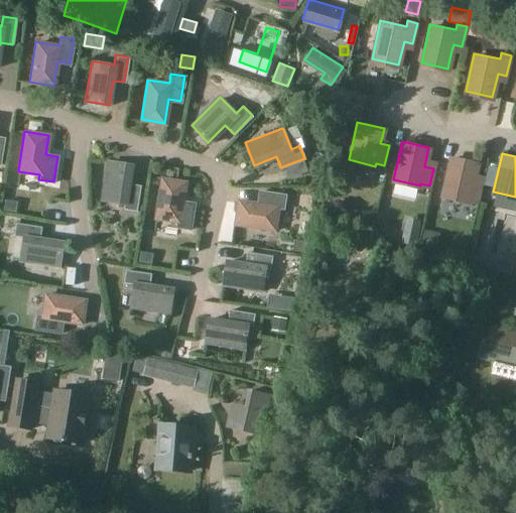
[(474,177),(476,171),(478,162),(450,156),(441,195),(469,201),(470,198),(478,200),(483,179),(474,177)]
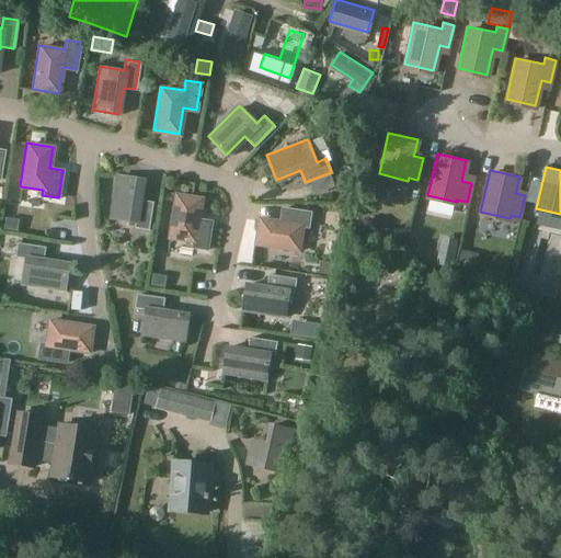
[(117,174),(110,218),(135,221),(134,227),(148,229),(152,201),(139,198),(142,178),(117,174)]
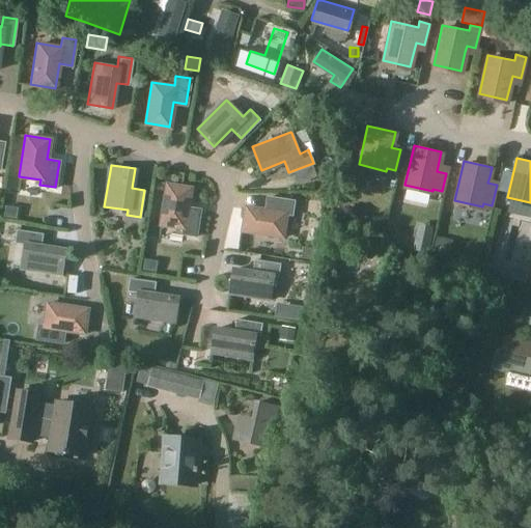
[(320,165),(318,176),(331,179),(333,168),(320,165)]
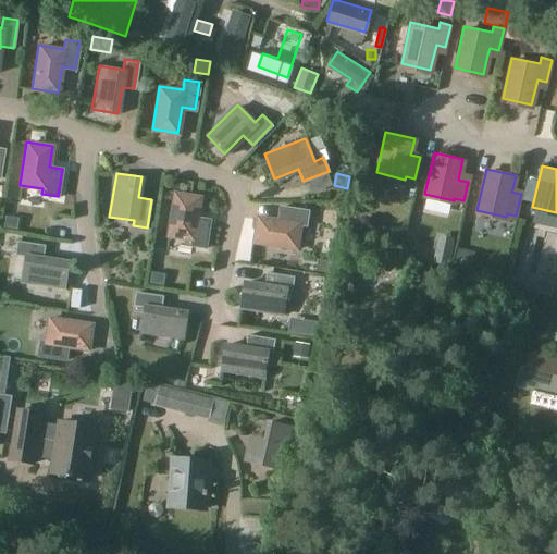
[(174,192),(166,235),(192,238),(190,244),(205,246),(209,219),(196,217),(199,195),(174,192)]
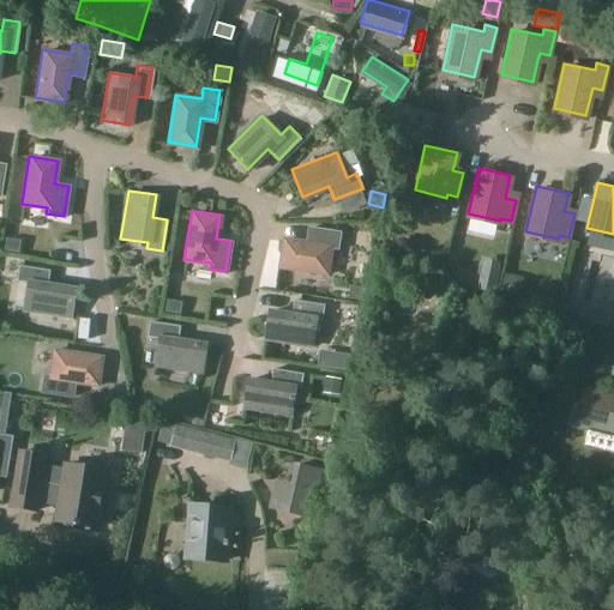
[(337,247),(337,246),(339,231),(308,227),(306,241),(283,237),(278,266),(327,272),(331,246),(337,247)]
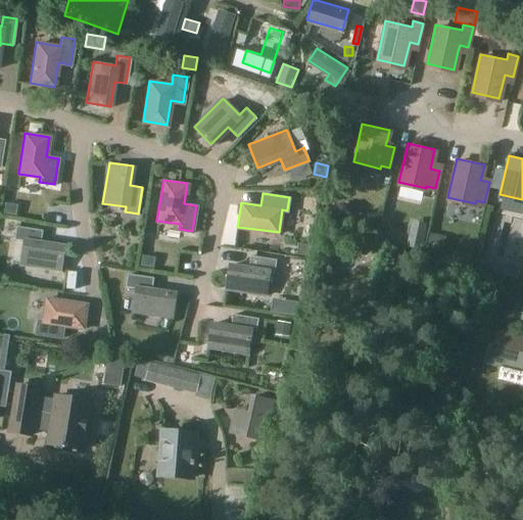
[(5,202),(4,213),(16,215),(18,204),(5,202)]
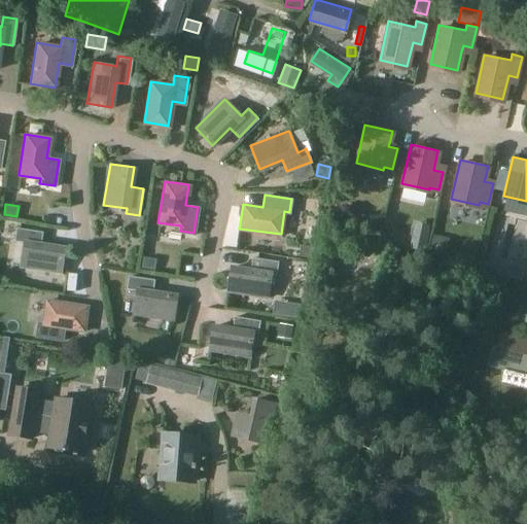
[(328,207),(325,218),(337,220),(340,209),(328,207)]
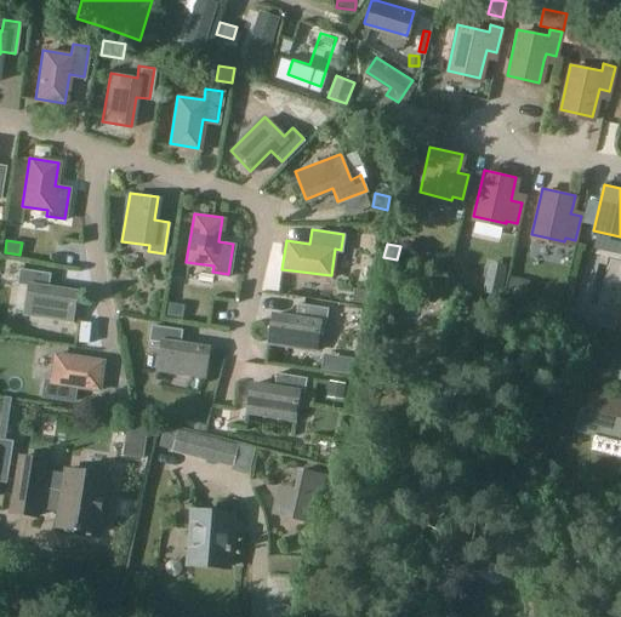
[(49,273),(18,267),(16,284),(27,285),(23,312),(70,320),(75,291),(47,286),(49,273)]
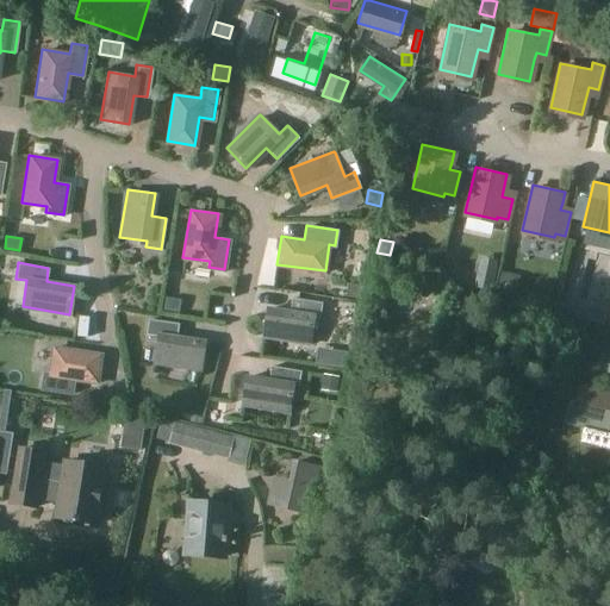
[(478,267),(474,288),(491,291),(496,270),(478,267)]
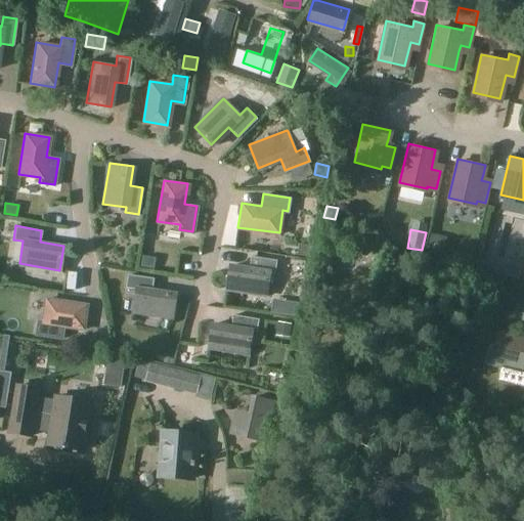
[(431,232),(427,250),(442,254),(446,235),(431,232)]
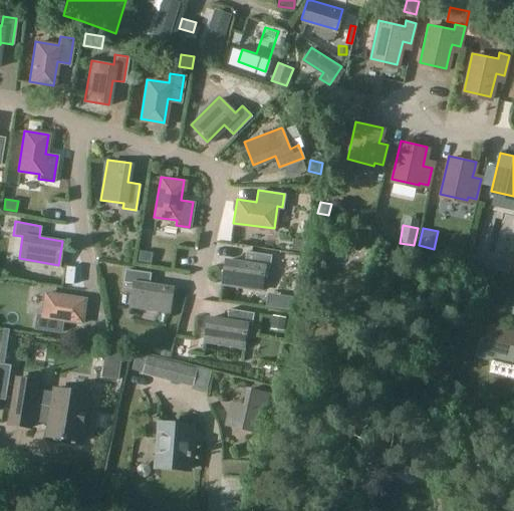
[(304,239),(293,238),(292,249),(303,250),(304,239)]
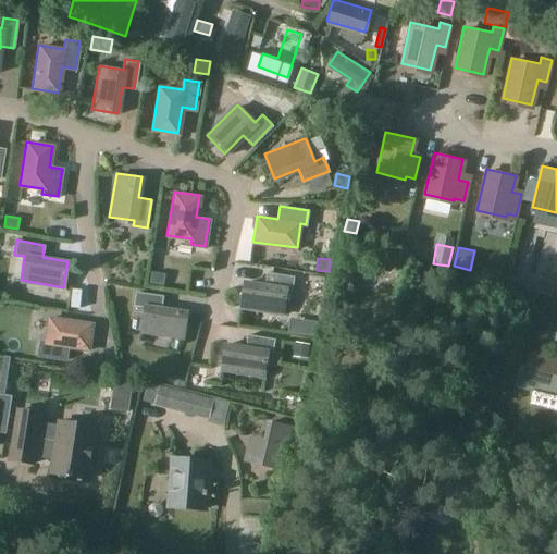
[(152,271),(150,282),(163,284),(165,273),(152,271)]
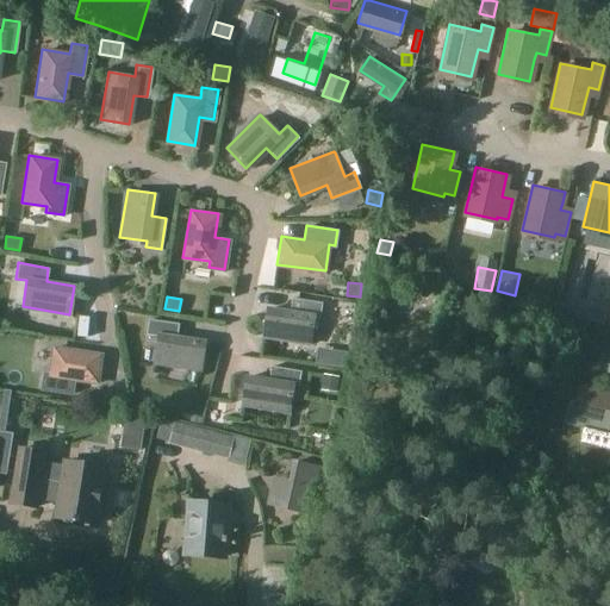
[(313,316),(319,317),(322,301),(291,297),(288,311),(267,307),(262,335),(310,342),(313,316)]
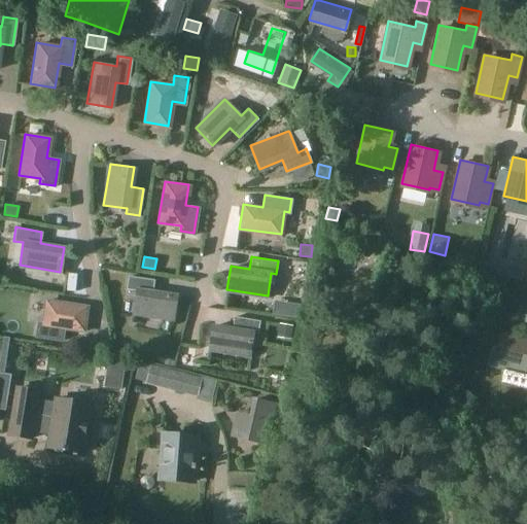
[(525,265),(512,262),(508,276),(522,279),(525,265)]
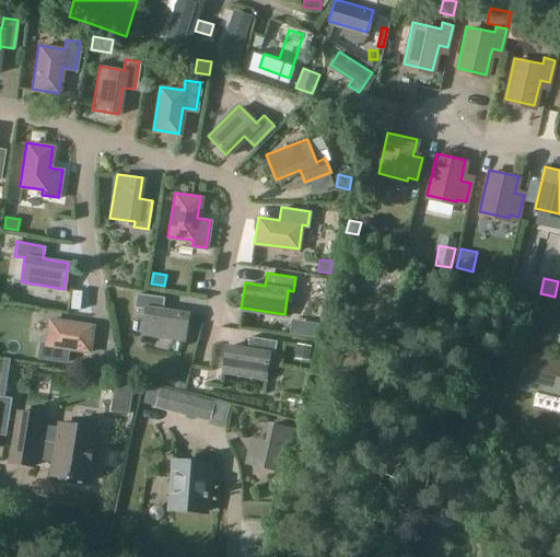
[(163,297),(136,292),(133,306),(144,309),(140,333),(184,339),(187,313),(162,310),(163,297)]
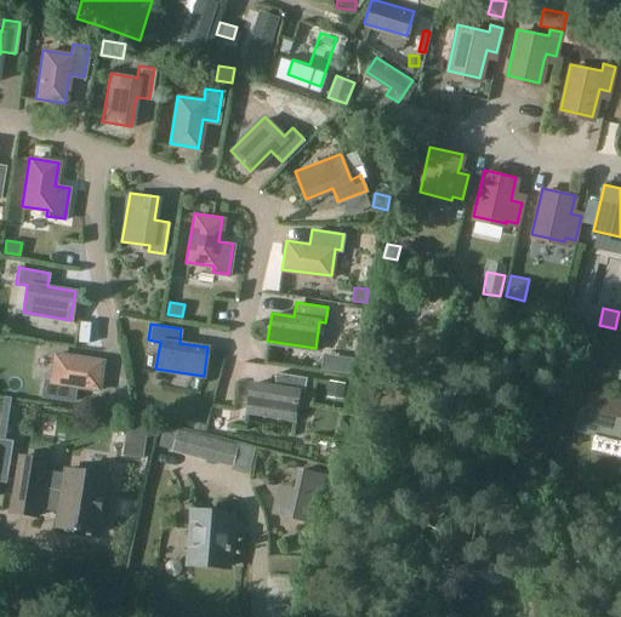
[(43,395),(74,400),(75,386),(100,389),(103,360),(55,354),(51,381),(45,380),(43,395)]
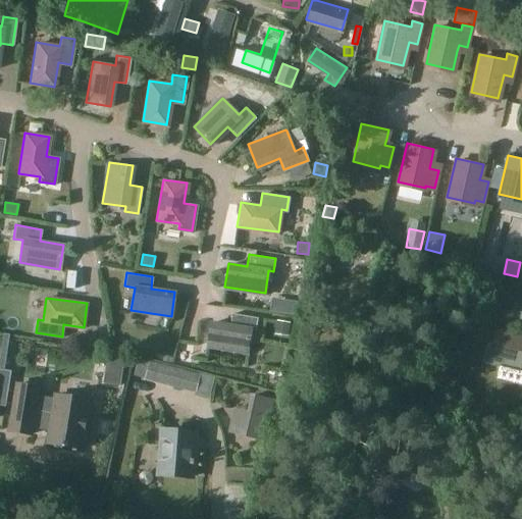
[(291,299),(289,313),(296,314),(298,301),(291,299)]
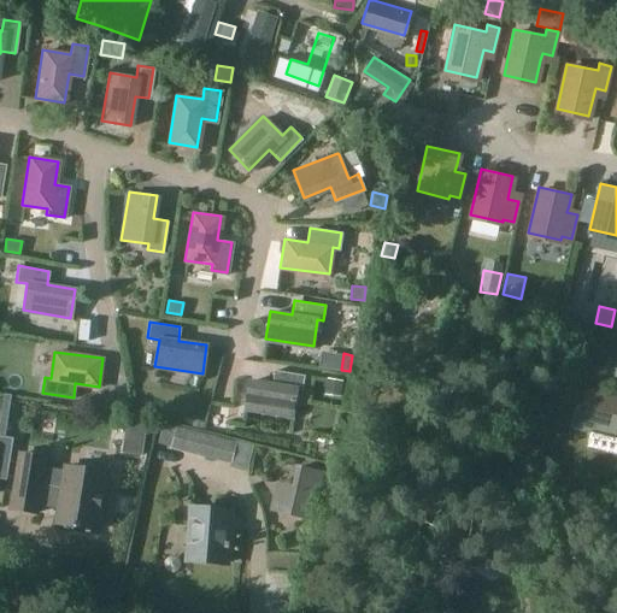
[(295,388),(301,389),(304,373),(274,369),(271,383),(248,379),(245,408),(292,416),(295,388)]
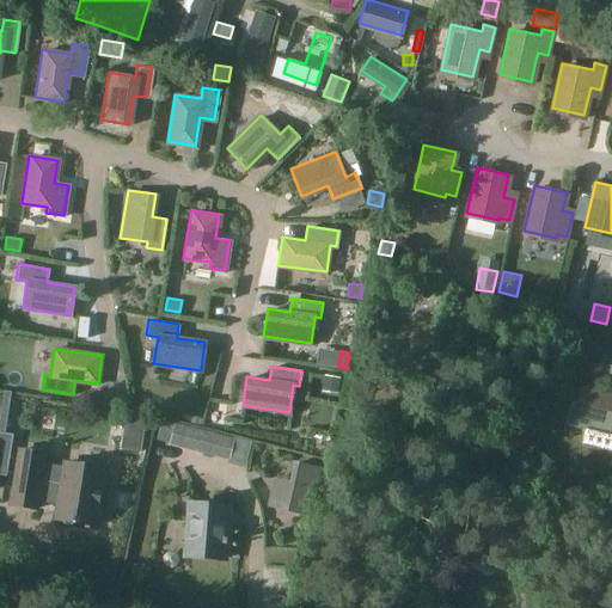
[(325,374),(323,391),(337,393),(341,376),(325,374)]
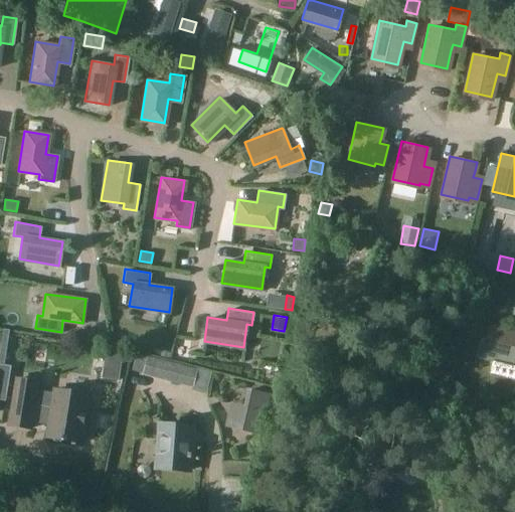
[(514,331),(489,326),(486,338),(497,340),(493,360),(491,370),(514,375),(514,331)]
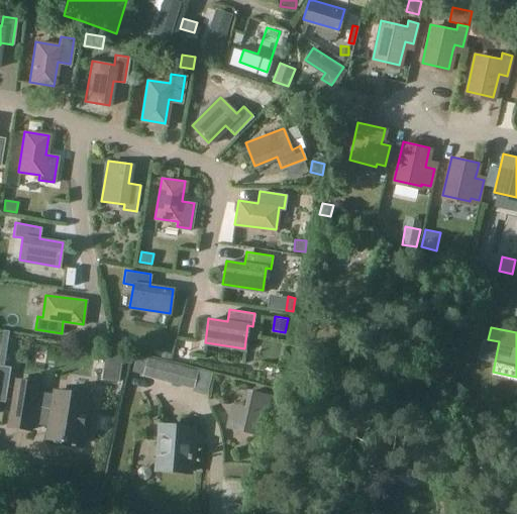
[(147,356),(143,375),(193,387),(194,384),(198,370),(147,356)]
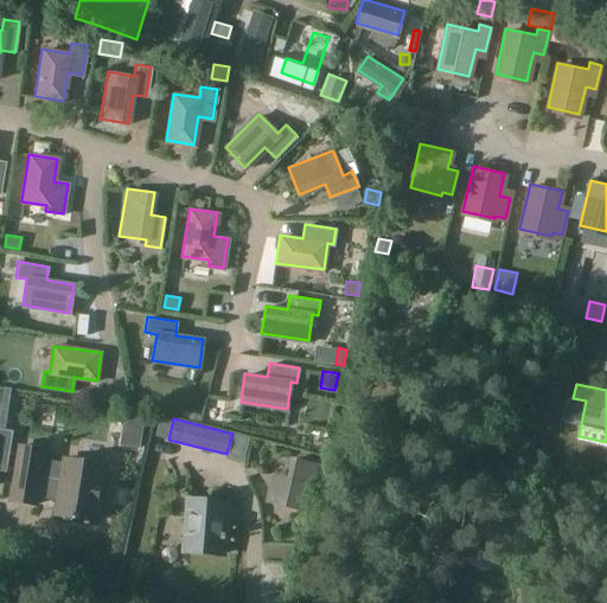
[(0,459),(10,461),(14,431),(0,428),(0,459)]
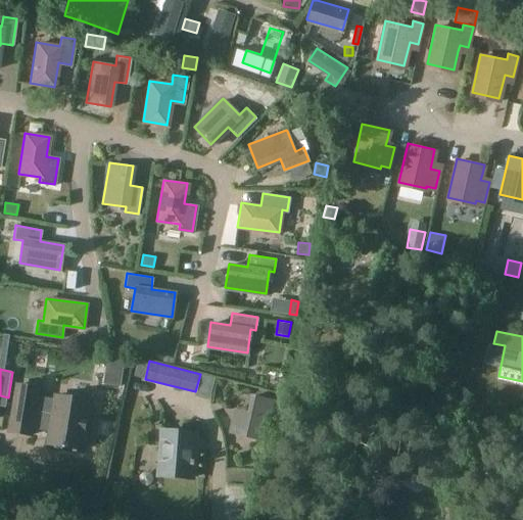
[(11,431),(33,434),(34,424),(52,427),(50,443),(85,448),(88,432),(92,431),(95,428),(96,423),(94,419),(90,417),(92,400),(57,395),(56,399),(38,396),(40,387),(18,384),(11,431)]
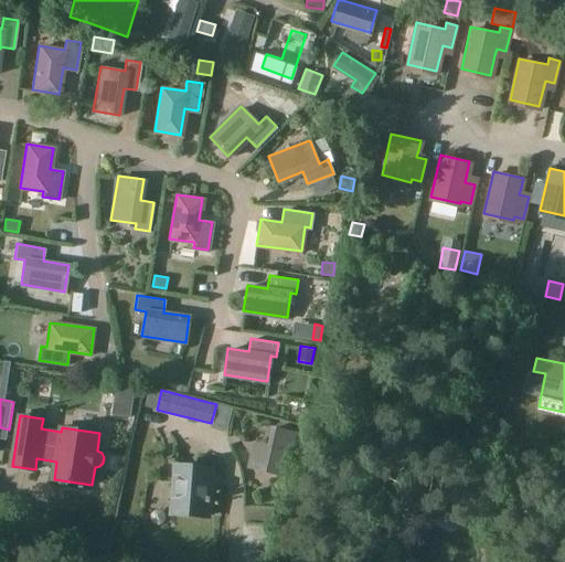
[(263,469),(278,473),(283,474),(294,431),(272,426),(267,444),(252,439),(246,466),(263,469)]
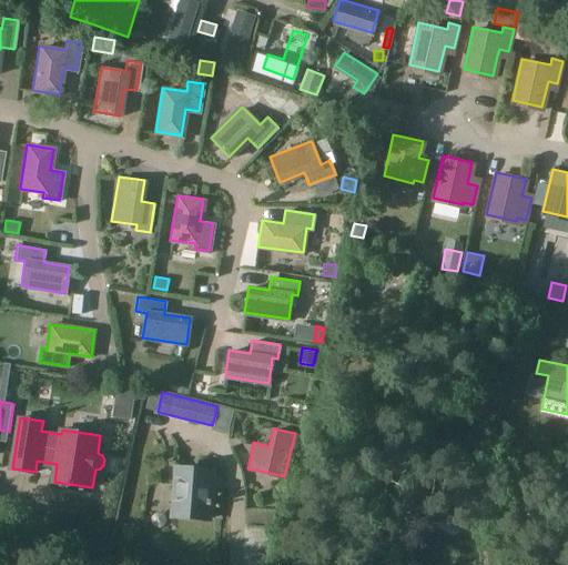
[(208,516),(211,471),(178,468),(173,513),(208,516)]
